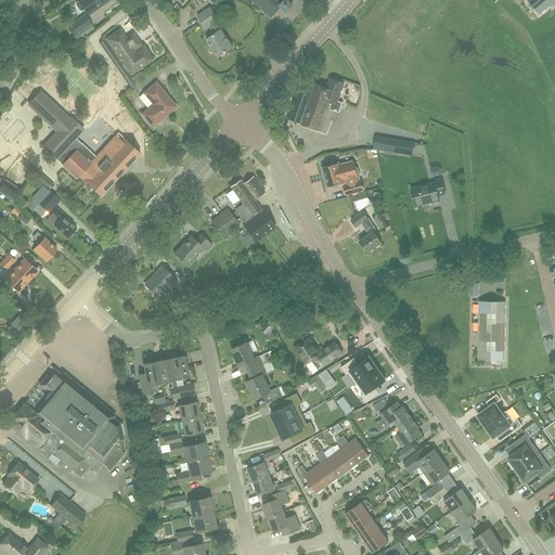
[(85,10),(89,15),(110,0),(79,0),(79,1),(77,2),(76,5),(79,10),(82,11),(85,10)]
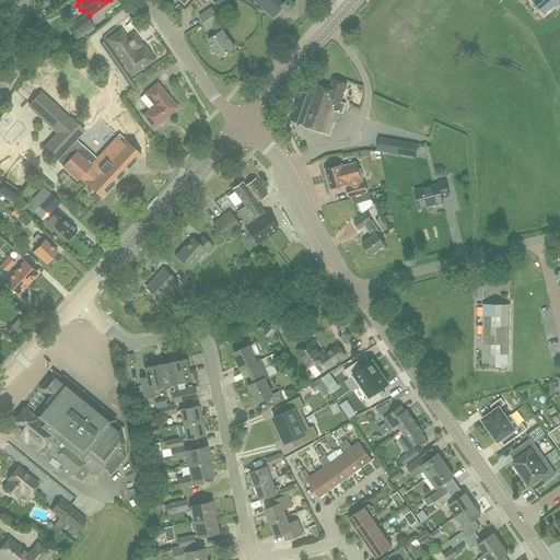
[(205,0),(207,1),(208,0),(214,0),(219,3),(214,9),(219,13),(224,8),(223,7),(229,0),(256,0),(273,16),(272,19),(275,19),(275,15),(284,6),(289,10),(294,4),(289,0),(205,0)]
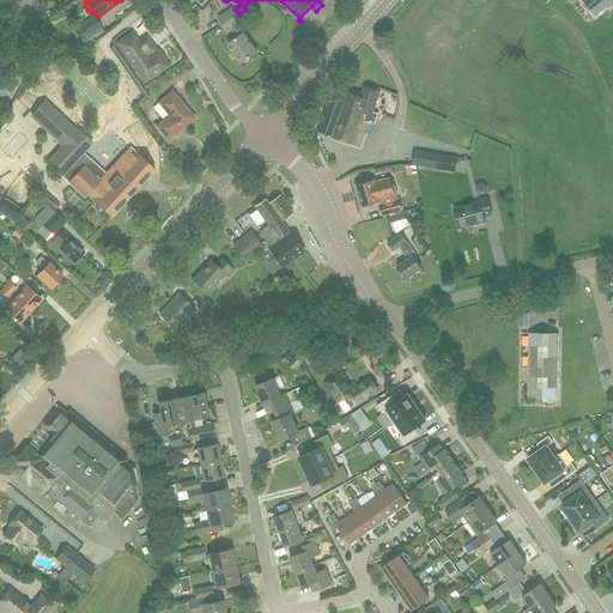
[(610,0),(583,0),(596,16),(612,2),(610,0)]
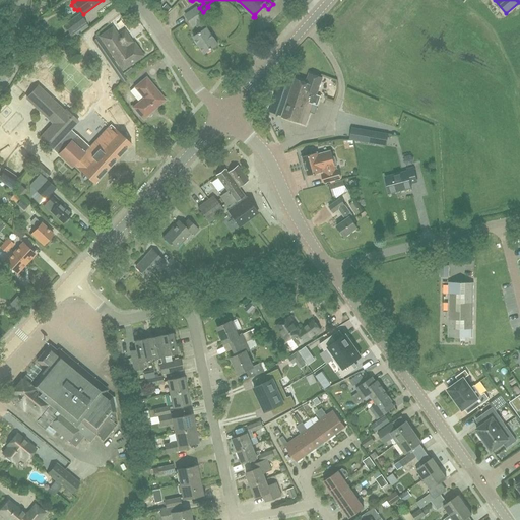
[(205,53),(218,45),(207,28),(208,28),(202,20),(204,19),(196,8),(186,15),(193,26),(196,24),(201,31),(194,37),(205,53)]
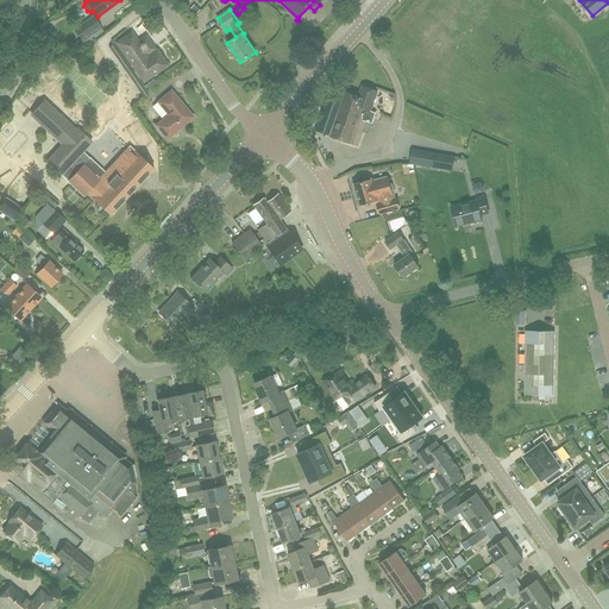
[(93,16),(74,29),(81,39),(77,42),(83,50),(88,46),(86,44),(95,38),(92,33),(100,26),(101,26),(93,16)]
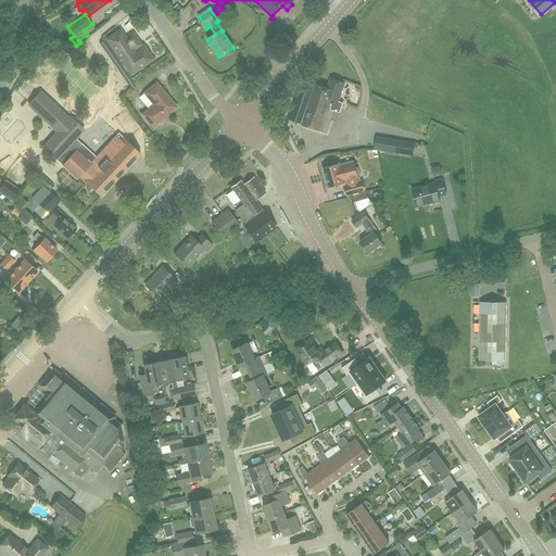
[(128,26),(131,33),(137,30),(134,23),(128,26)]
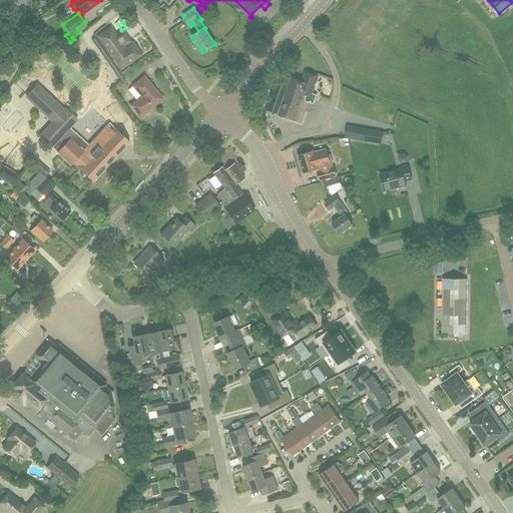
[(98,35),(121,69),(142,55),(133,41),(132,42),(123,29),(116,34),(111,26),(98,35)]
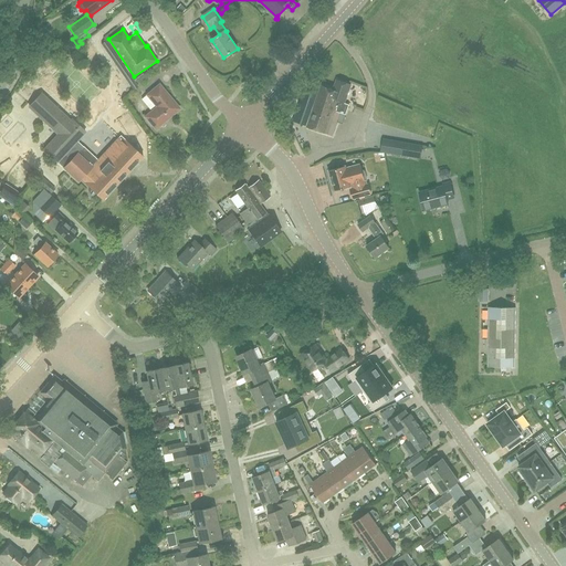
[(127,72),(123,74),(134,90),(138,86),(127,72)]
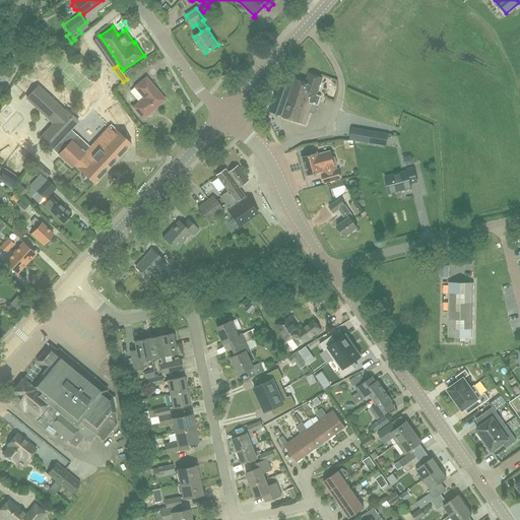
[(295,79),(282,116),(306,125),(310,112),(315,114),(318,106),(321,96),(317,94),(322,77),(310,73),(307,82),(296,78),(295,79)]
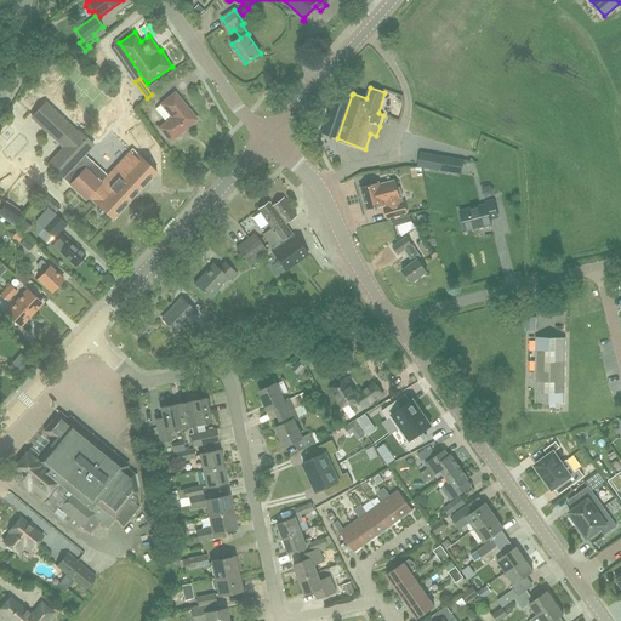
[(188,108),(175,92),(161,104),(172,117),(159,127),(171,142),(180,135),(178,134),(197,119),(187,108),(188,108)]
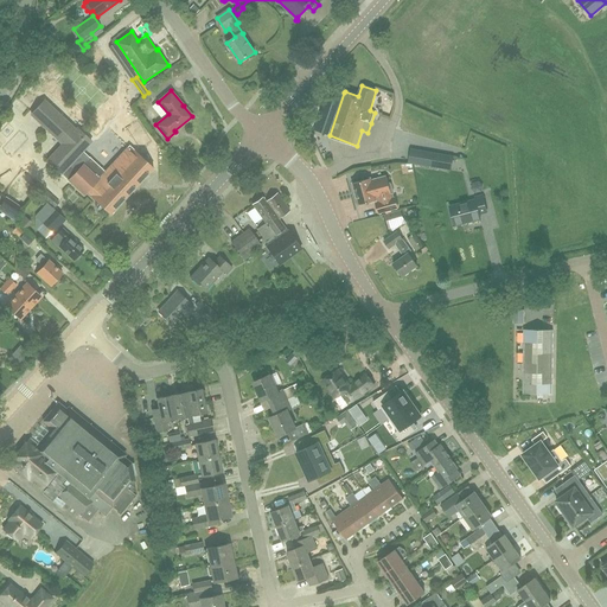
[(129,146),(127,148),(126,148),(104,171),(89,157),(87,159),(80,153),(91,141),(77,128),(76,129),(45,101),(32,114),(63,144),(48,160),(62,173),(68,180),(83,195),(87,191),(91,196),(90,197),(109,215),(153,167),(135,149),(134,151),(129,146)]
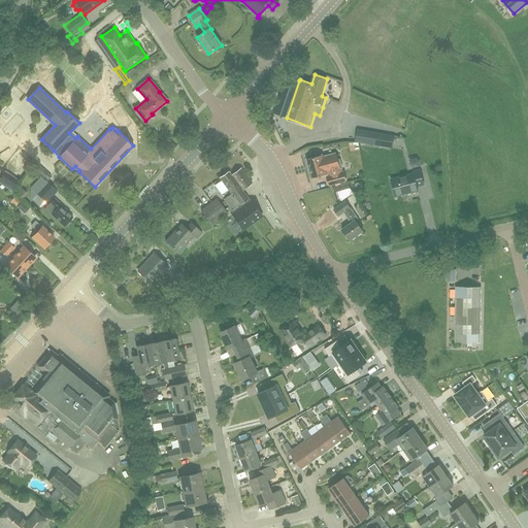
[(14,140),(28,126),(21,119),(7,134),(14,140)]
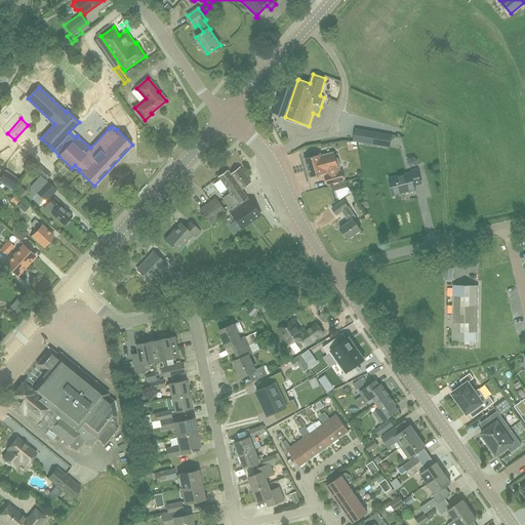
[(392,134),(387,133),(356,128),(354,140),(385,146),(390,147),(392,134)]
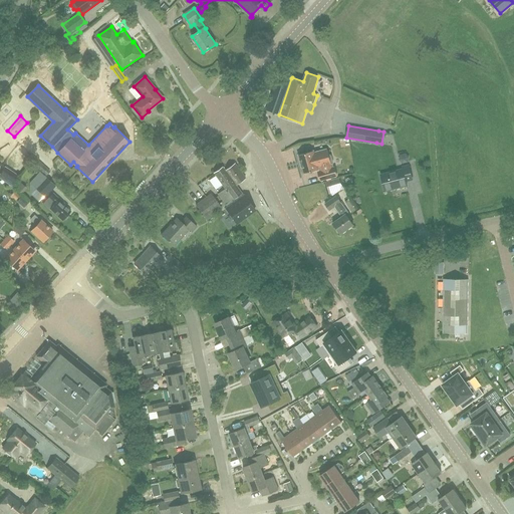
[(329,159),(326,150),(313,154),(313,152),(298,156),(303,174),(318,170),(318,168),(320,168),(321,171),(317,172),(320,182),(337,177),(334,167),(331,168),(331,165),(334,164),(332,158),(329,159)]
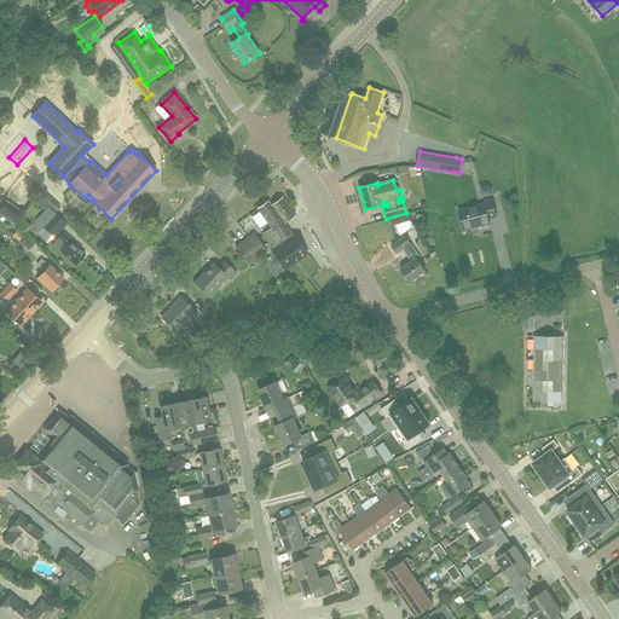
[(61,207),(41,189),(34,183),(30,187),(38,195),(52,208),(56,212),(61,207)]
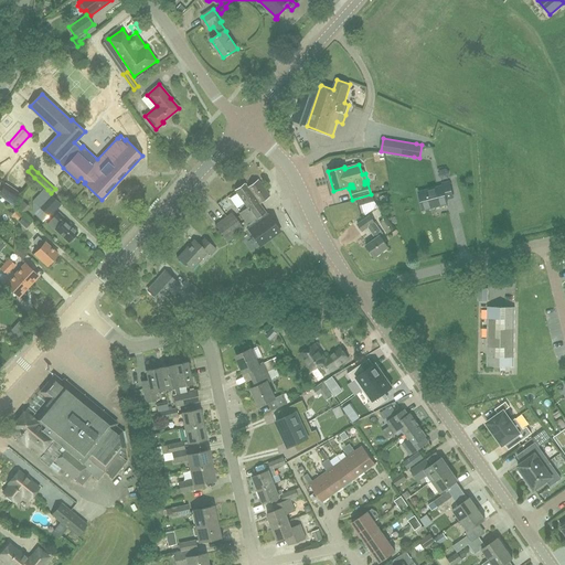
[(259,246),(279,231),(268,214),(267,215),(259,204),(269,196),(257,180),(247,188),(244,183),(235,190),(246,208),(238,213),(249,228),(247,230),(259,246)]
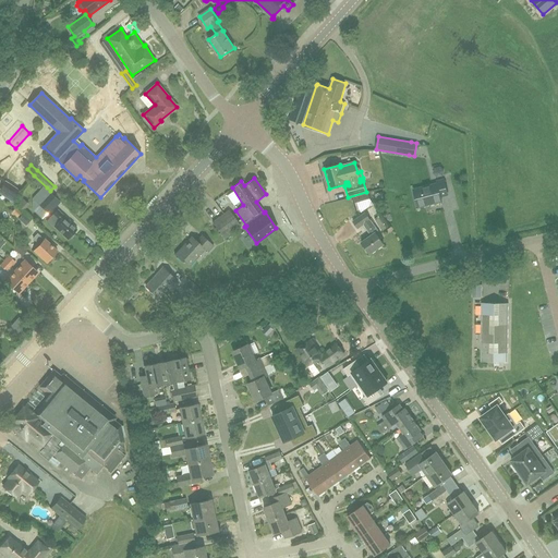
[(447,195),(443,180),(436,182),(436,184),(413,190),(417,207),(432,203),(432,204),(441,202),(440,197),(447,195)]
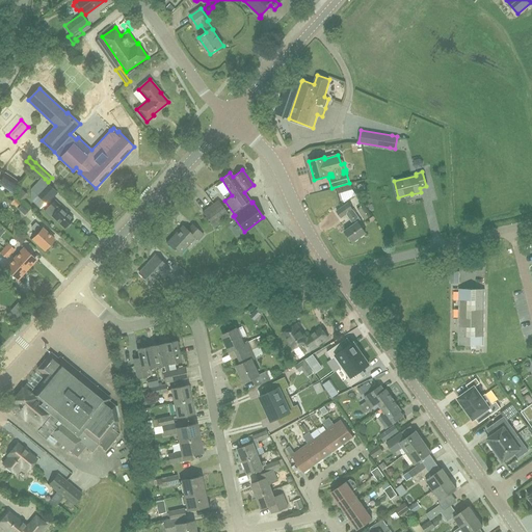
[(6,173),(0,181),(0,184),(12,192),(19,181),(6,173)]
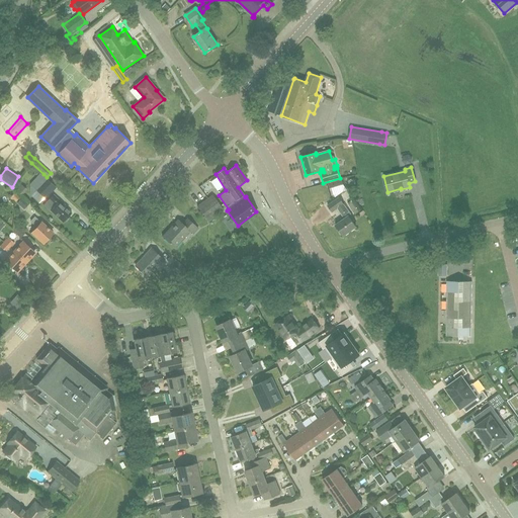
[(47,179),(36,190),(45,198),(46,198),(56,187),(47,179)]
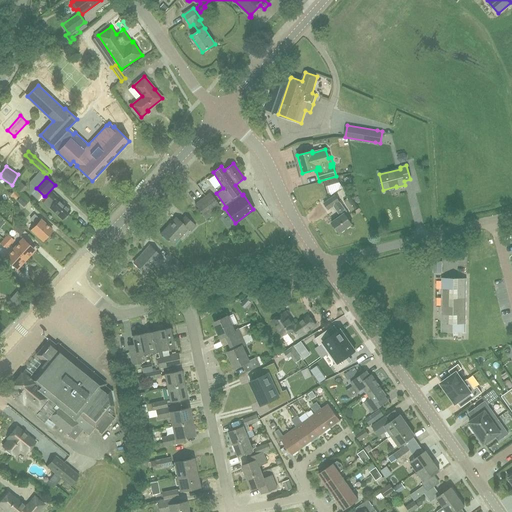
[(324,181),(325,186),(339,182),(338,177),(324,181)]
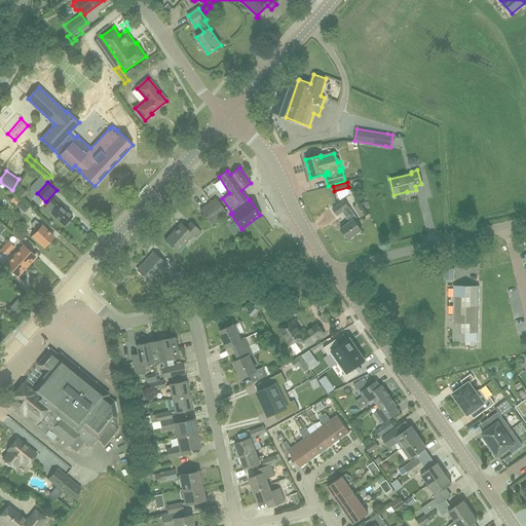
[(28,192),(22,187),(16,193),(23,198),(28,192)]
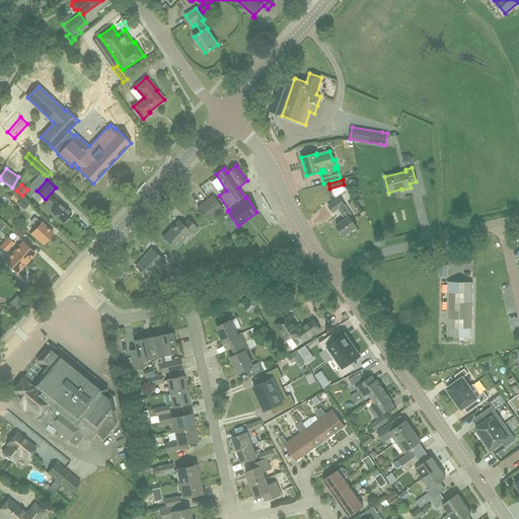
[(336,188),(337,196),(347,195),(346,186),(336,188)]
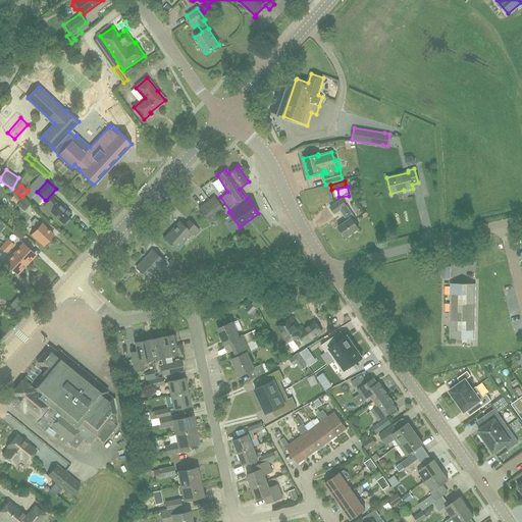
[(63,223),(72,214),(68,210),(68,209),(54,196),(44,207),(50,213),(51,212),(63,223)]
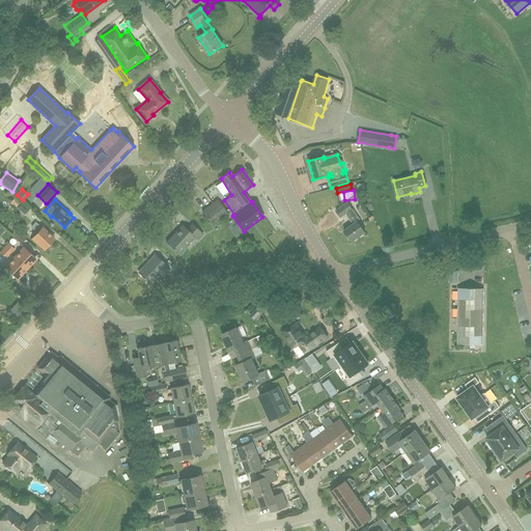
[(213,226),(229,215),(218,199),(201,212),(213,226)]
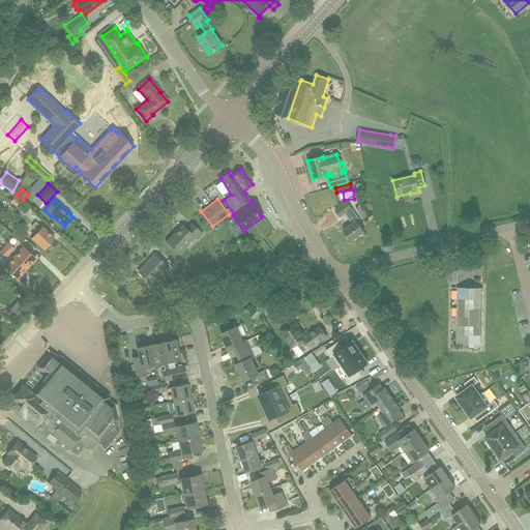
[(364,232),(357,223),(359,221),(347,202),(334,211),(340,217),(345,213),(352,224),(343,230),(351,241),(364,232)]
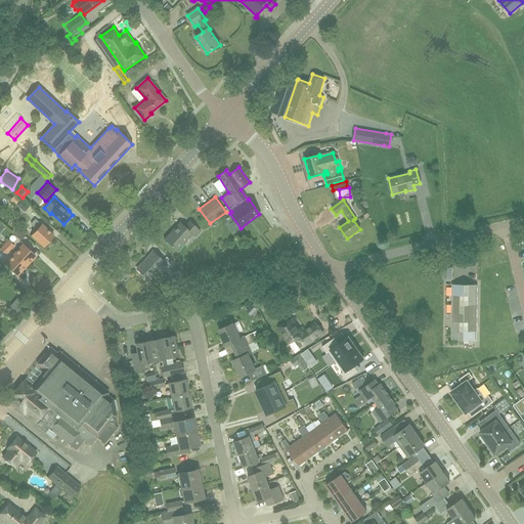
[(23,201),(17,206),(25,211),(29,207),(23,201)]
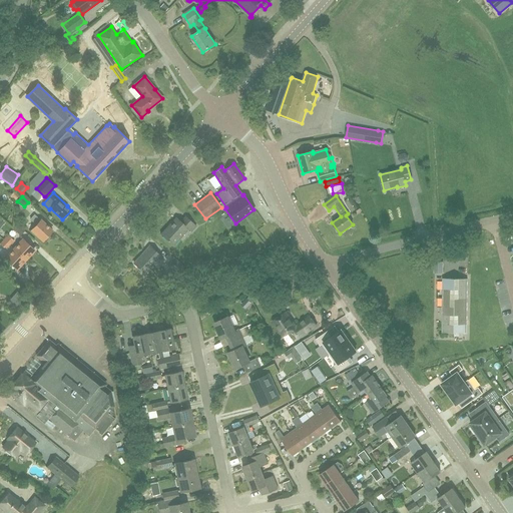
[(352,212),(359,208),(351,197),(344,201),(352,212)]
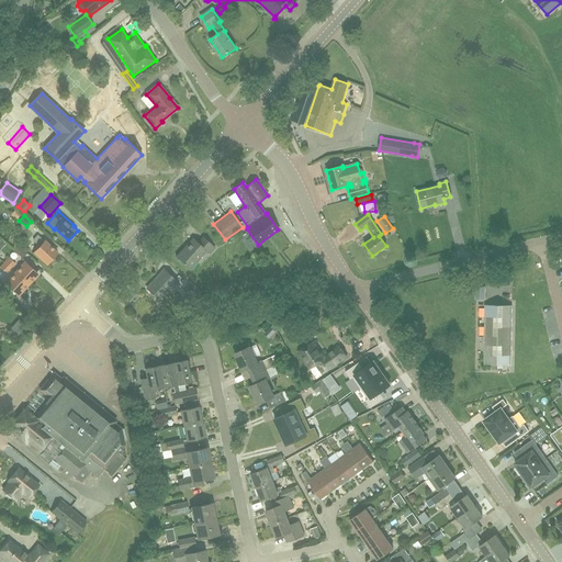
[(38,236),(34,242),(40,247),(34,251),(47,263),(57,253),(45,240),(38,236)]
